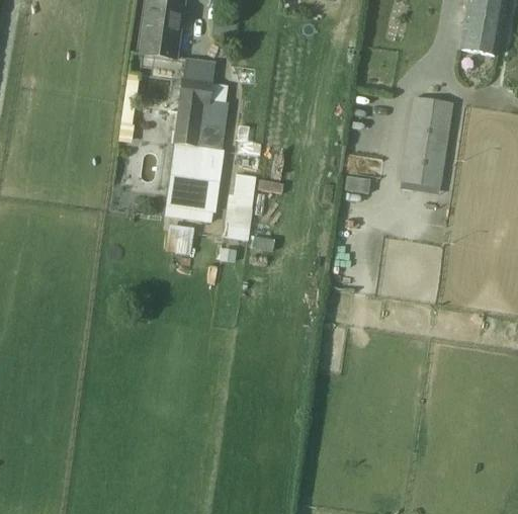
[(147,0),(140,53),(174,58),(182,0),(147,0)]
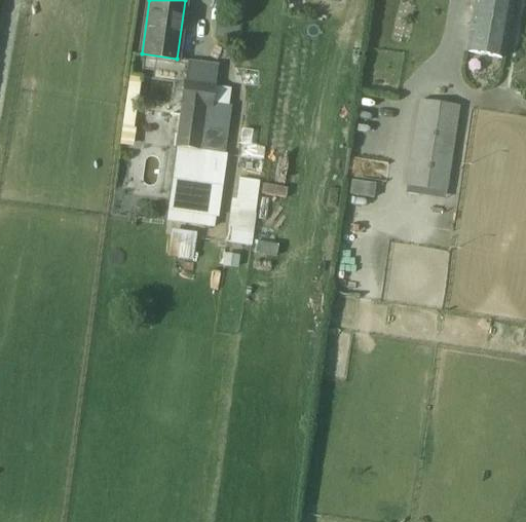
[(287,0),(286,5),(302,10),(305,0),(287,0)]
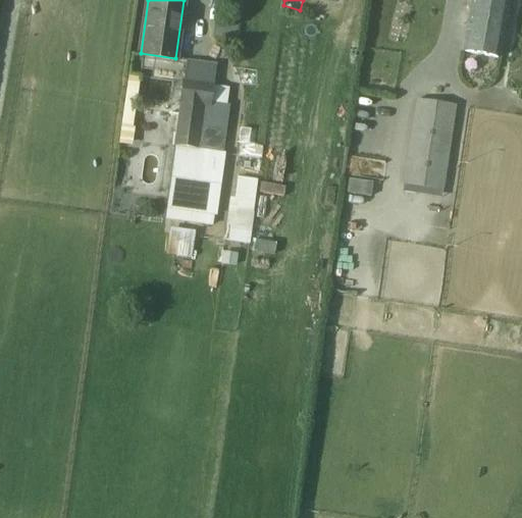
[(470,0),(462,48),(499,54),(510,0),(470,0)]
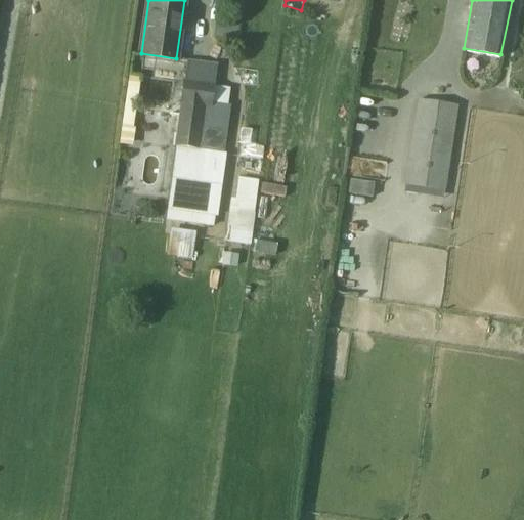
[(222,59),(188,55),(177,141),(223,146),(229,100),(217,99),(222,59)]
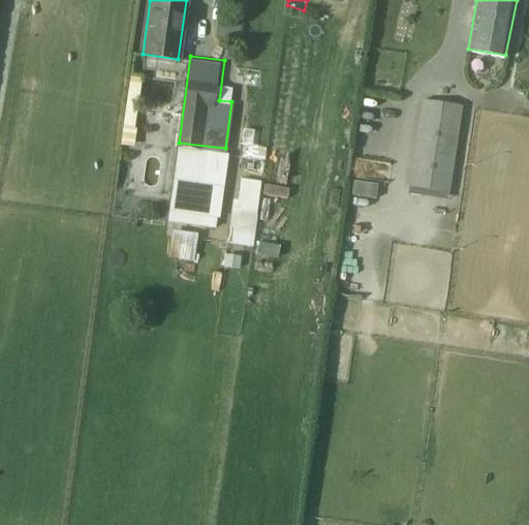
[(463,103),(424,97),(409,184),(448,190),(463,103)]
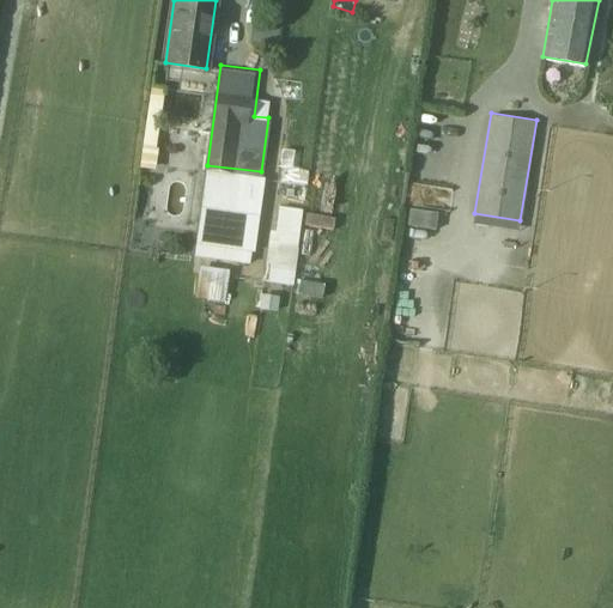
[(254,193),(205,188),(199,228),(259,233),(262,200),(253,200),(254,193)]
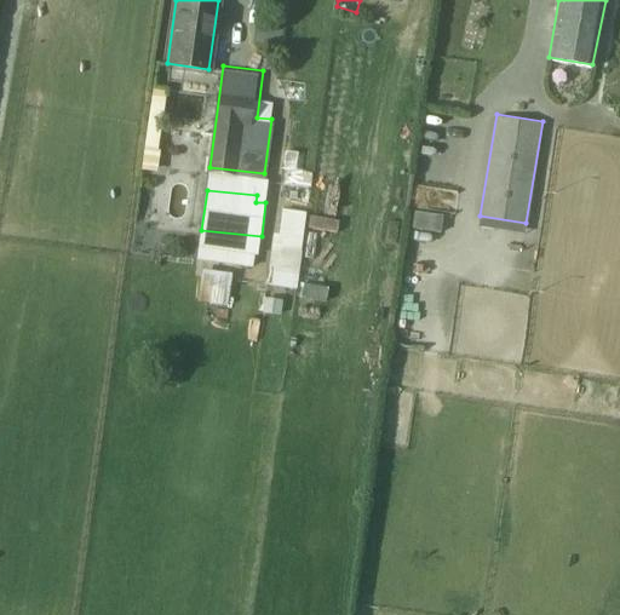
[(441,213),(414,210),(412,225),(438,229),(441,213)]
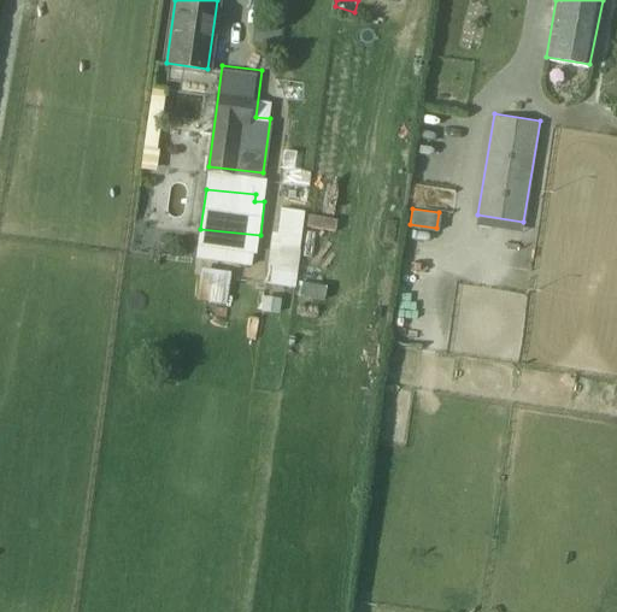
[(269,245),(264,281),(294,286),(299,248),(269,245)]
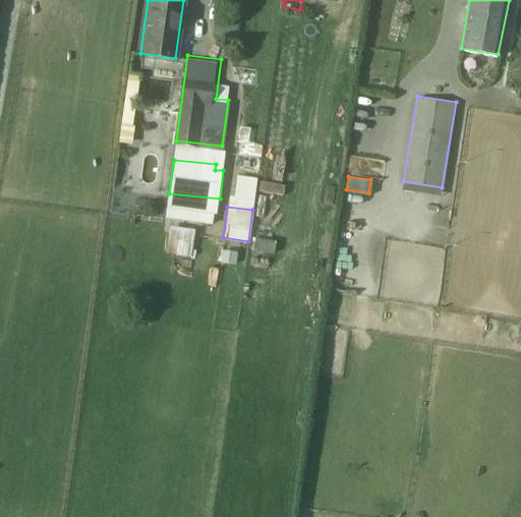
[(169,226),(165,251),(191,255),(194,230),(169,226)]
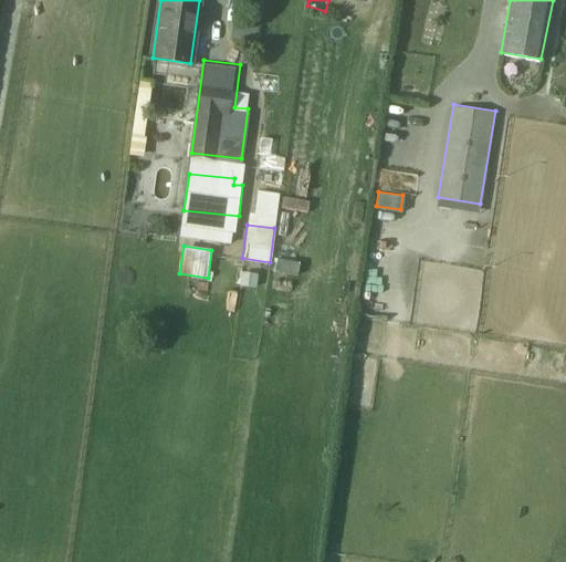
[(241,270),(239,283),(255,285),(258,272),(241,270)]
